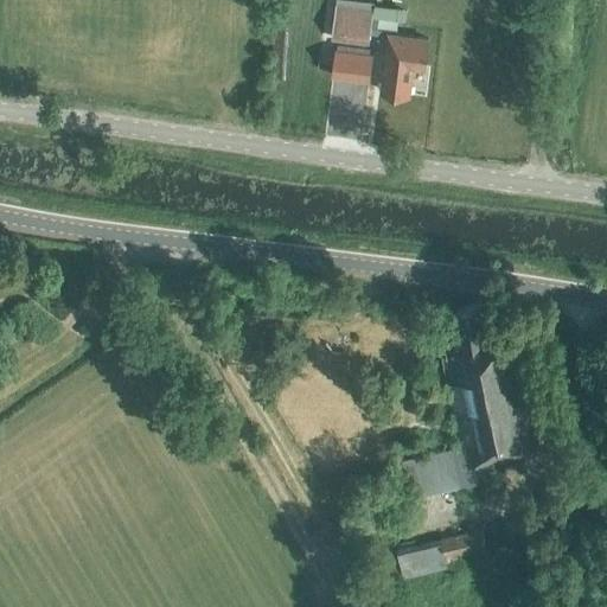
[(343,32),(342,40),(369,44),(372,8),(336,4),(333,31),(343,32)]
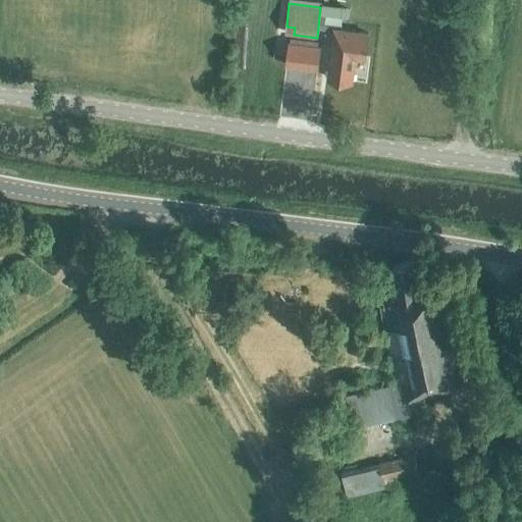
[(328,79),(352,82),(355,57),(365,58),(368,34),(336,30),(334,46),(332,46),(328,79)]
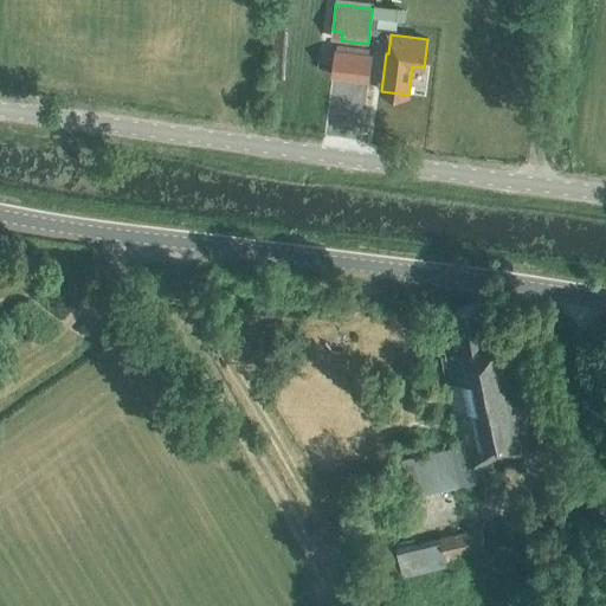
[(368,81),(372,55),(335,49),(331,76),(368,81)]
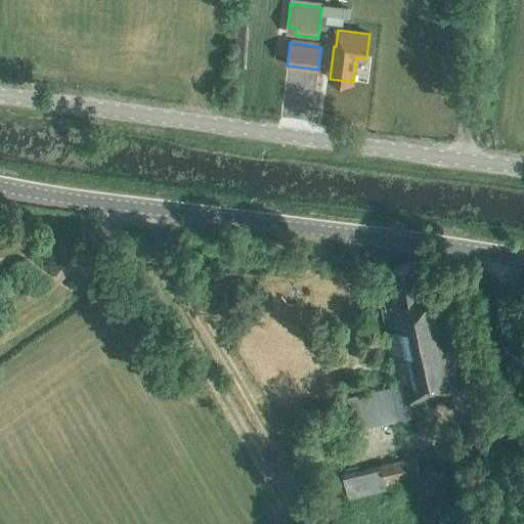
[(403,403),(467,388),(444,282),(421,288),(416,263),(394,266),(399,293),(386,295),(388,308),(384,309),(403,403)]
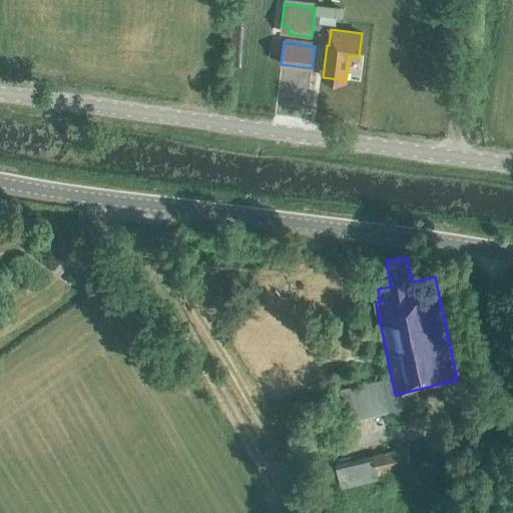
[(408,446),(373,455),(335,464),(341,488),(379,479),(376,470),(411,462),(408,446)]
